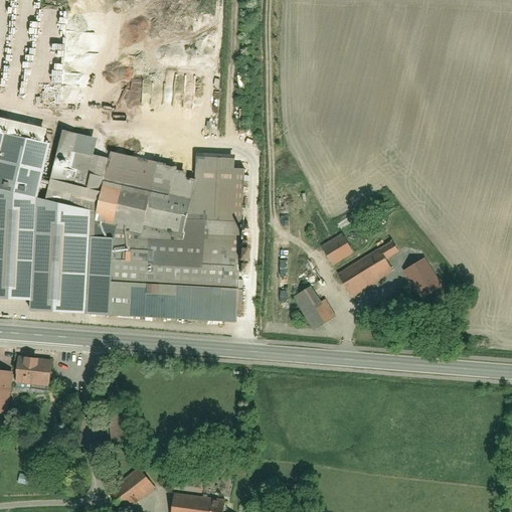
[(49,141),(0,131),(0,297),(28,299),(27,310),(237,322),(237,275),(249,275),(250,240),(238,238),(243,169),(232,168),(233,156),(195,154),(196,181),(184,177),(184,170),(175,169),(174,160),(112,149),(108,158),(92,154),(97,137),(62,132),(48,183),(39,180),(49,141)]
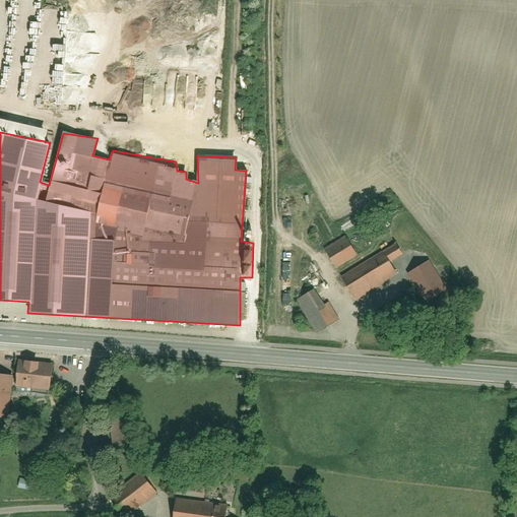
[(321,246),(332,268),(357,255),(344,234),(321,246)]
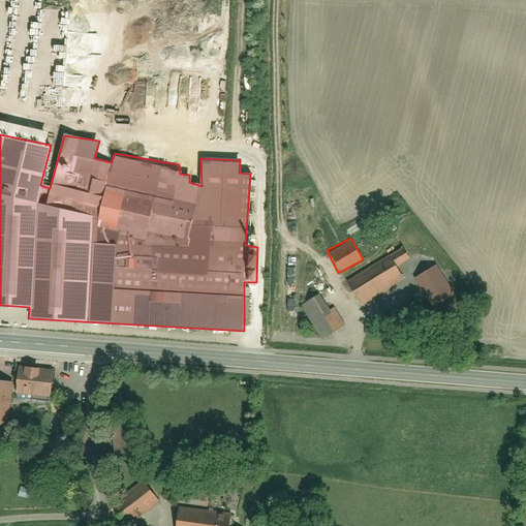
[(344,281),(359,305),(406,278),(392,254),(344,281)]
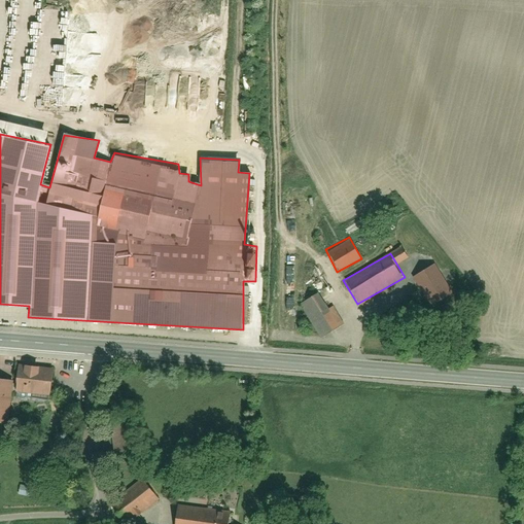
[(439,264),(415,277),(429,304),(453,290),(439,264)]
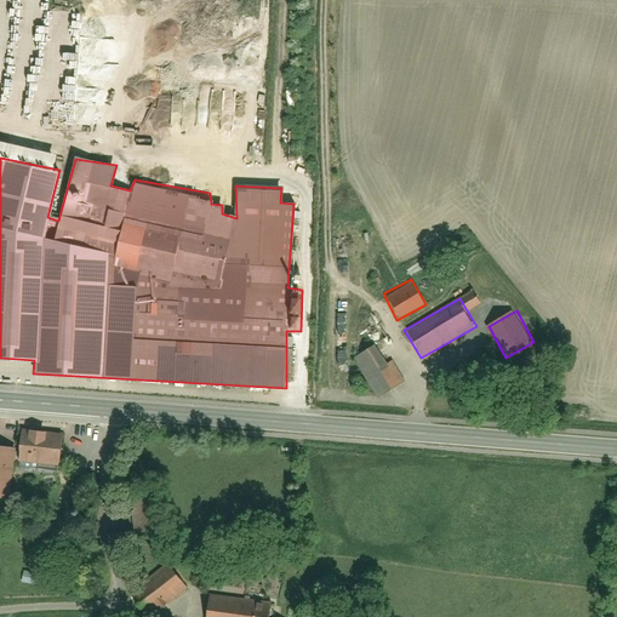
[(375,343),(349,359),(373,398),(399,382),(375,343)]
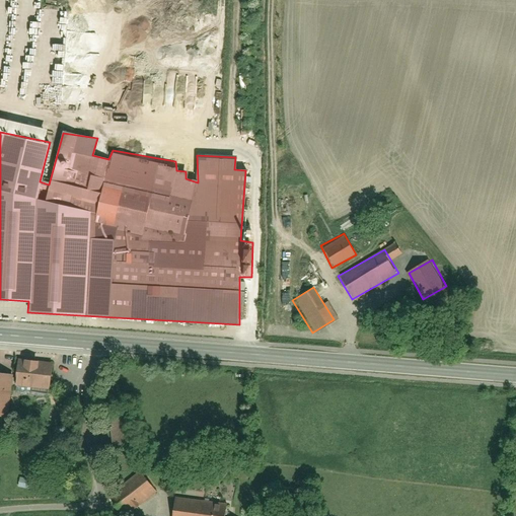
[(52,367),(38,366),(38,357),(24,356),(24,365),(18,365),(16,386),(51,389),(52,367)]
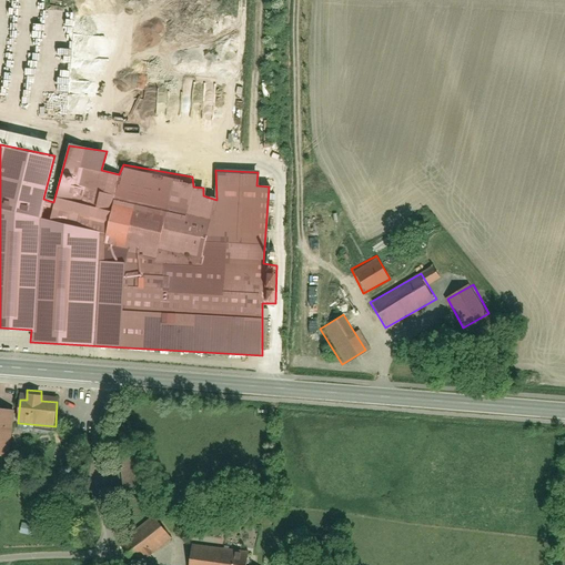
[(12,409),(0,407),(0,453),(10,454),(12,409)]
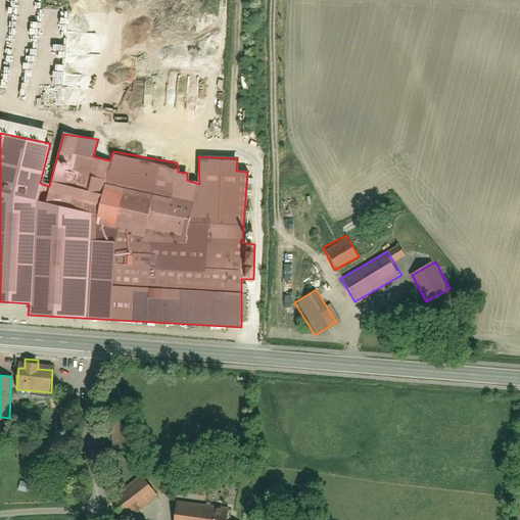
[(137,471),(106,493),(123,516),(153,493),(137,471)]
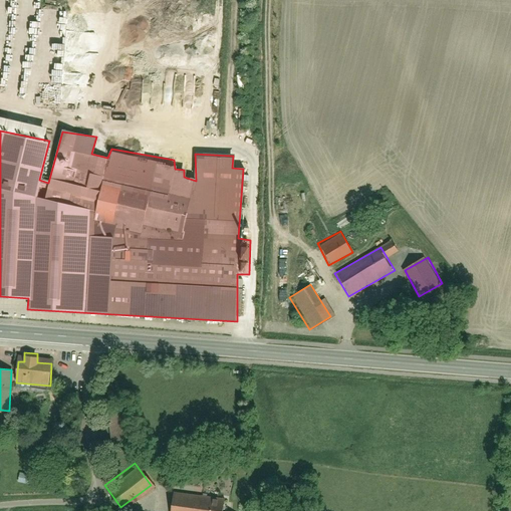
[(16,470),(15,481),(28,483),(29,472),(16,470)]
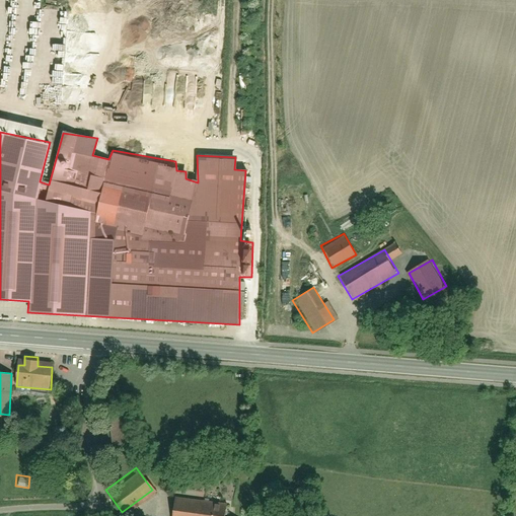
[(174,492),(171,515),(232,515),(234,496),(174,492)]
